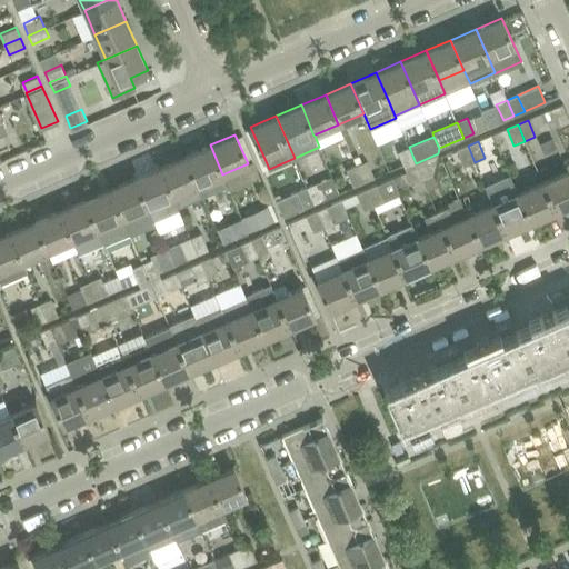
[(222,175),(210,145),(185,156),(197,186),(202,197),(228,186),(222,175)]
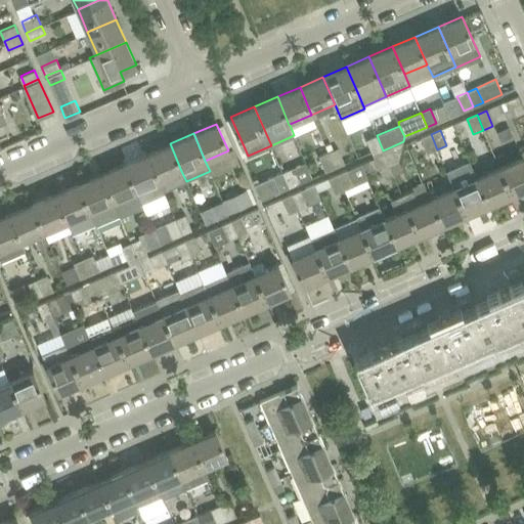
[(437,149),(431,134),(421,138),(428,154),(437,149)]
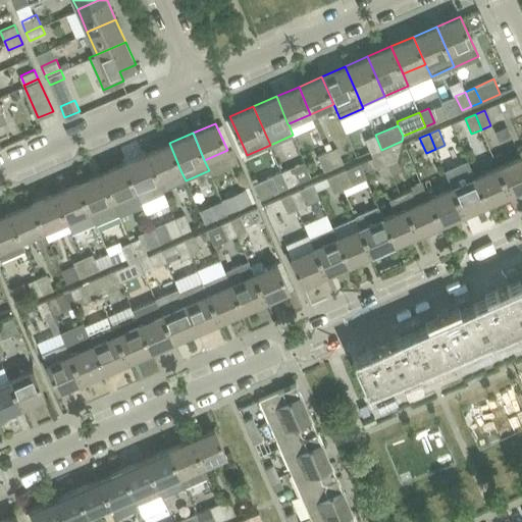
[(381,150),(375,135),(365,140),(371,154),(381,150)]
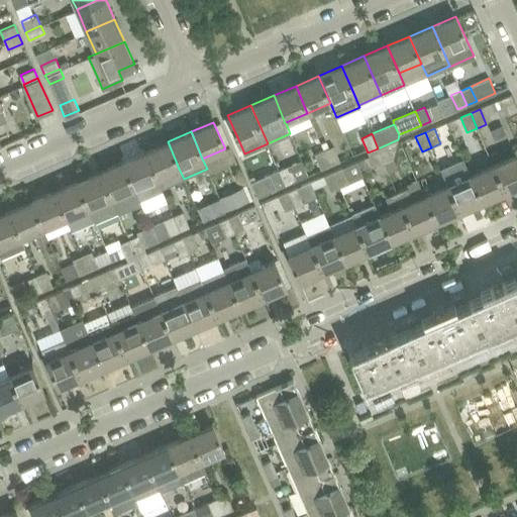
[(157,178),(179,169),(168,141),(145,151),(157,178)]
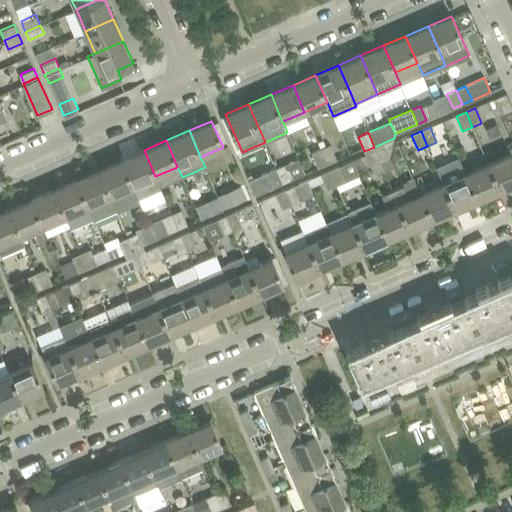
[(383,143),(374,147),(380,162),(389,158),(383,143)]
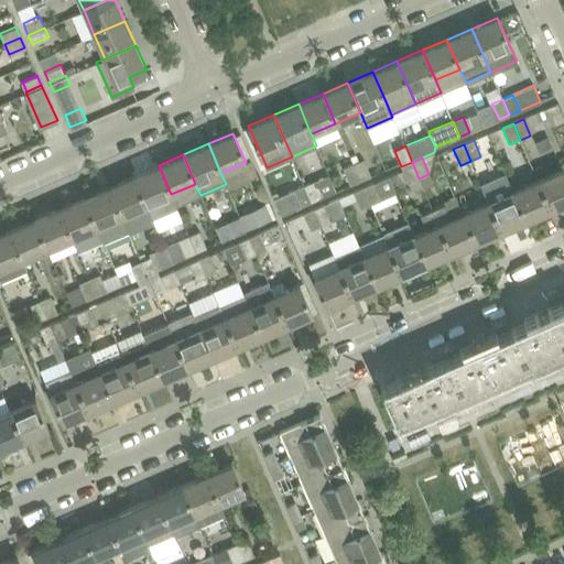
[(364,160),(354,164),(360,180),(370,175),(364,160)]
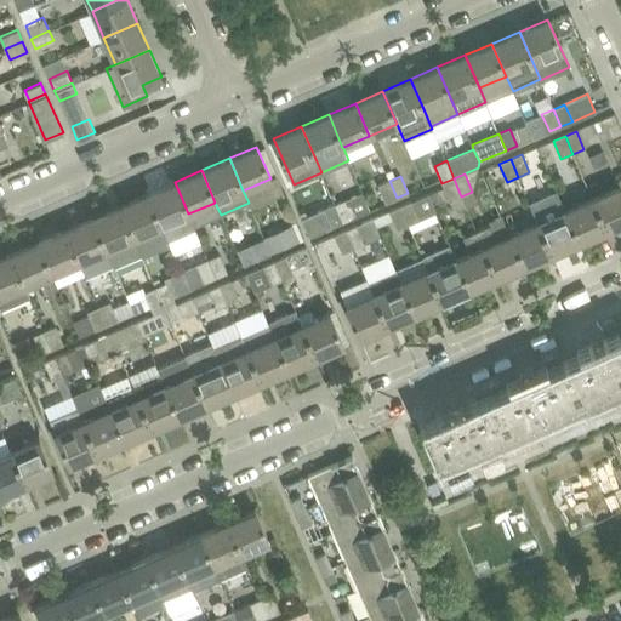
[(454,178),(442,183),(449,201),(461,197),(454,178)]
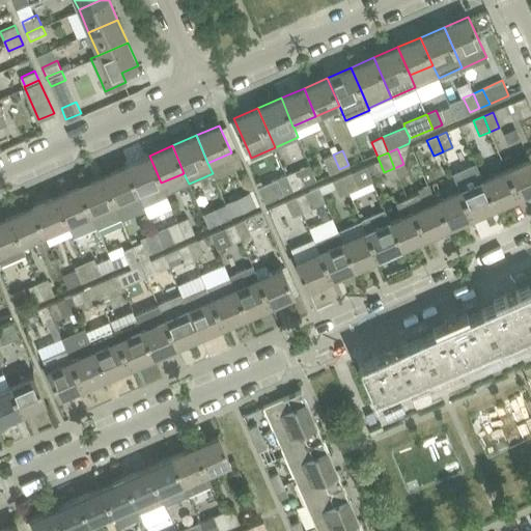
[(339,169),(333,155),(323,159),(329,173),(339,169)]
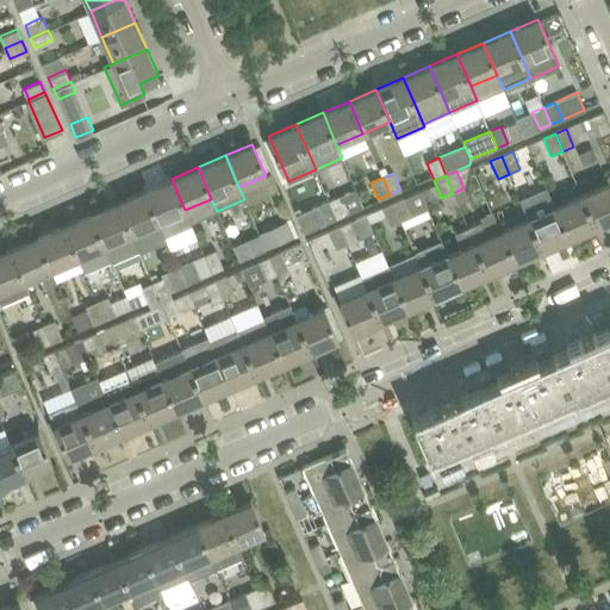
[(185,210),(172,179),(144,191),(163,235),(191,223),(185,210)]
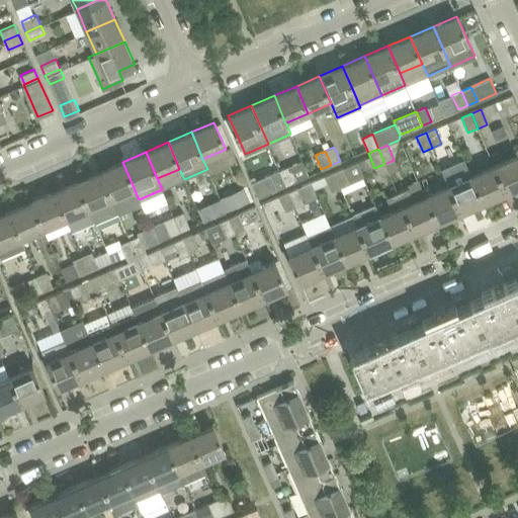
[(517,157),(517,155),(499,163),(494,165),(506,192),(517,186),(517,157)]
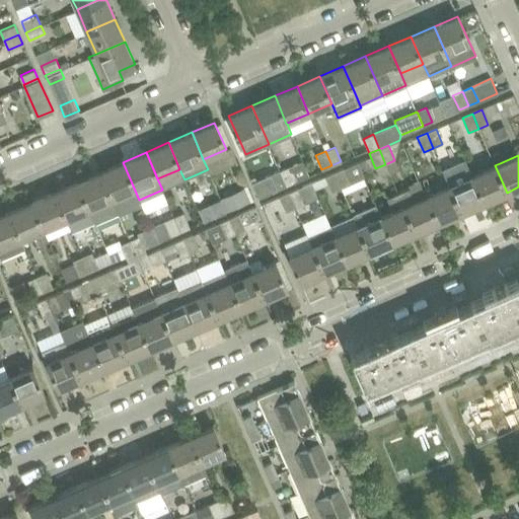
[(139,200),(123,162),(100,172),(118,212),(118,214),(141,204),(139,200)]
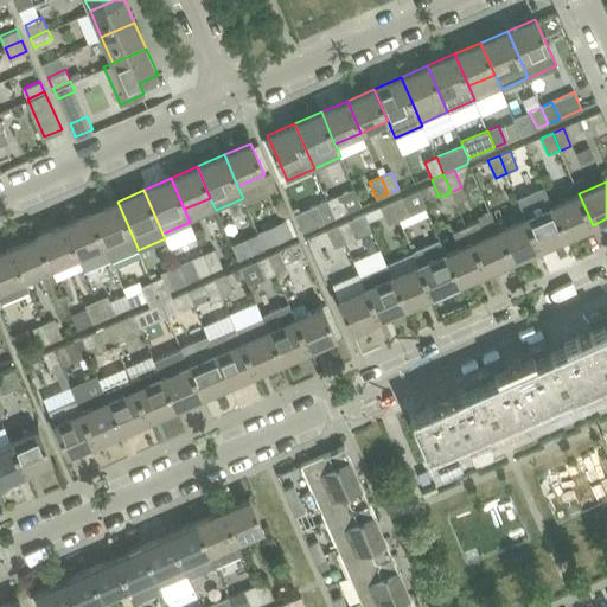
[(419,191),(391,203),(400,221),(410,215),(409,212),(425,205),(419,191)]
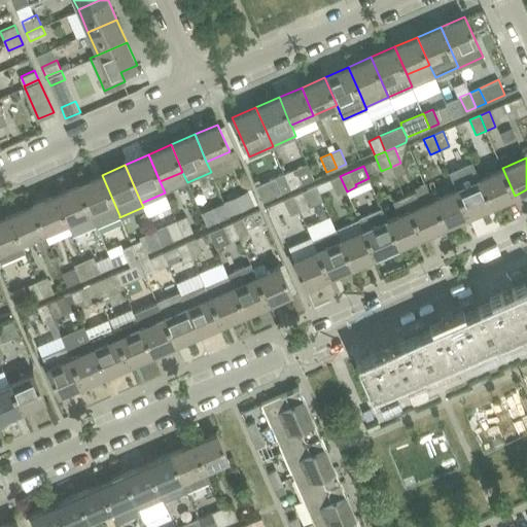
[(515,196),(502,168),(480,178),(491,205),(515,196)]
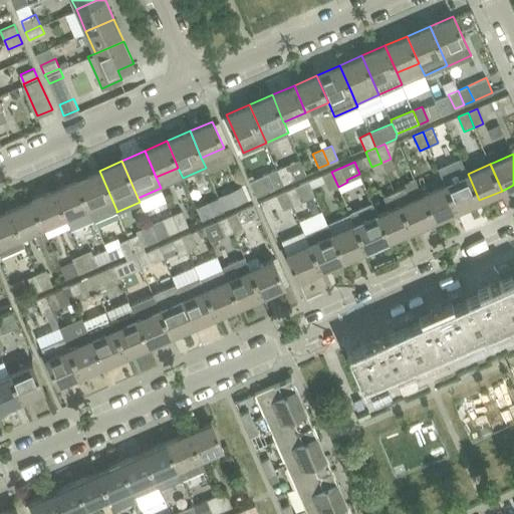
[(286,166),(277,170),(283,184),(292,180),(286,166)]
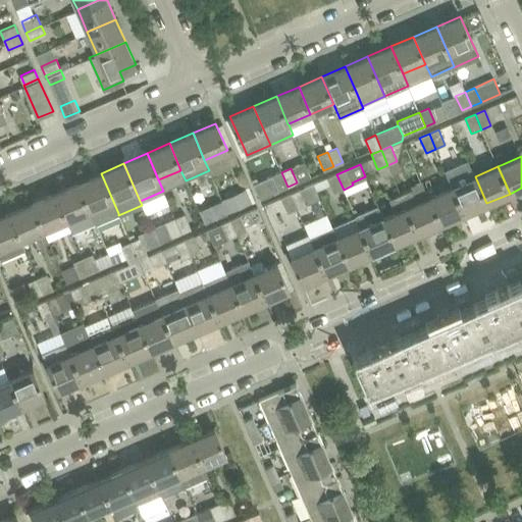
[(256,179),(252,180),(260,199),(288,187),(281,172),(257,183),(256,179)]
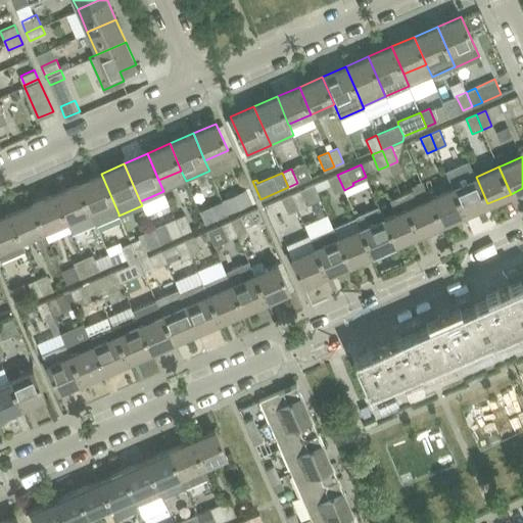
[(78,183),(90,210),(95,224),(119,214),(112,200),(101,174),(78,183)]
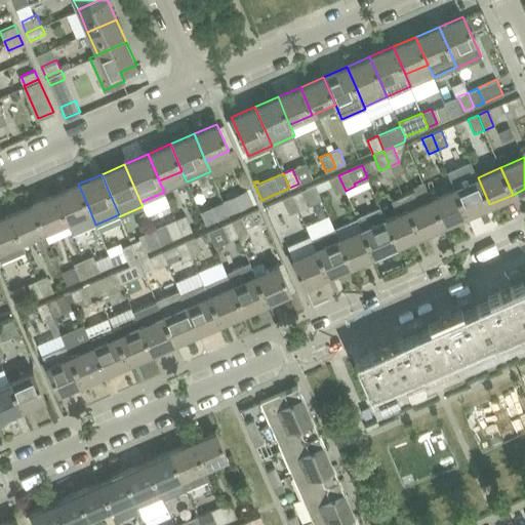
[(346,191),(338,175),(329,179),(335,195),(346,191)]
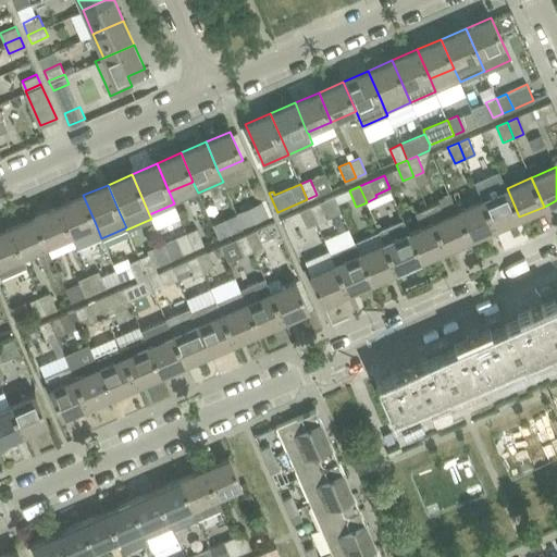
[(519,217),(507,188),(482,199),(495,227),(519,217)]
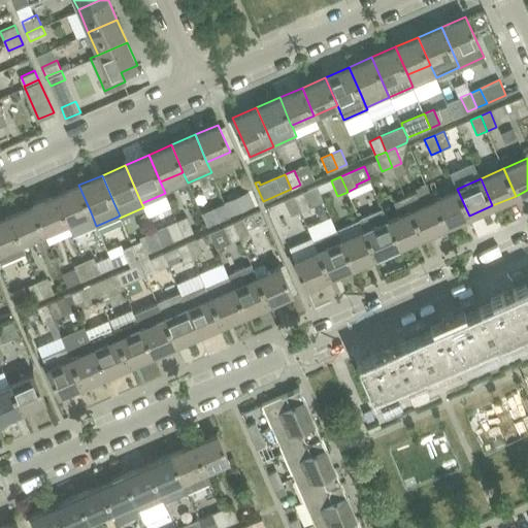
[(91,212),(78,185),(55,195),(67,223),(91,212)]
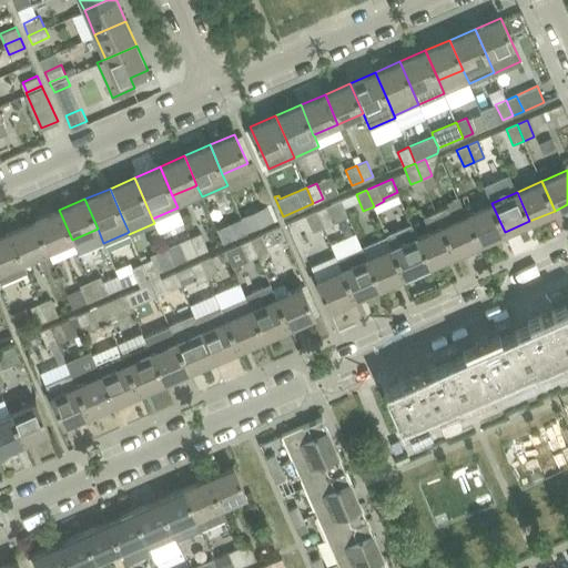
[(505,232),(492,203),(466,214),(479,243),(505,232)]
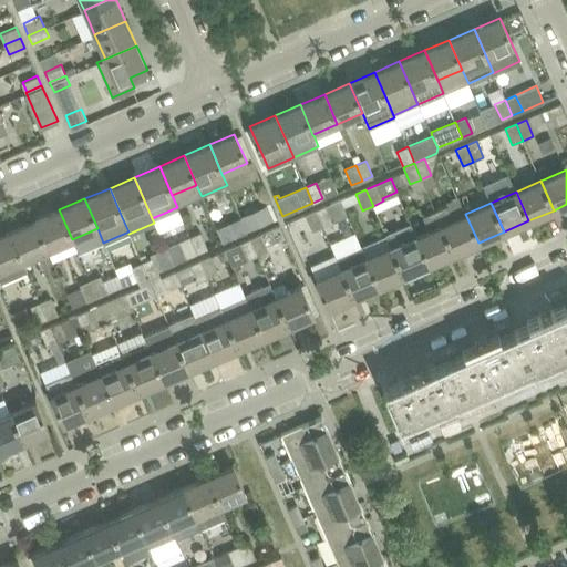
[(266,204),(240,216),(248,232),(274,220),(266,204)]
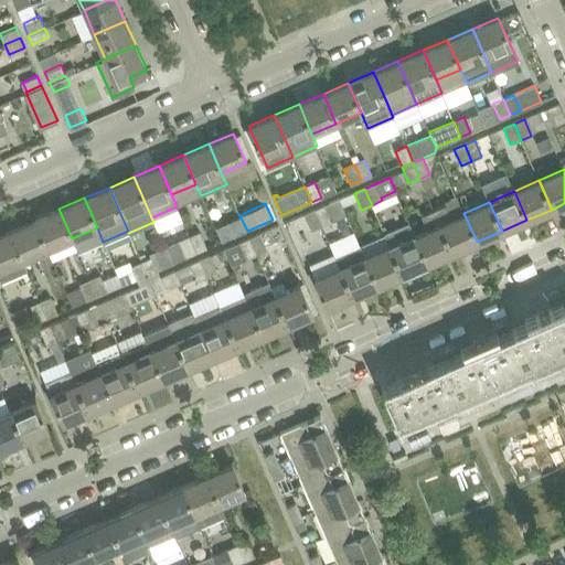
[(433,209),(452,253),(477,242),(464,213),(451,219),(446,204),(433,209)]
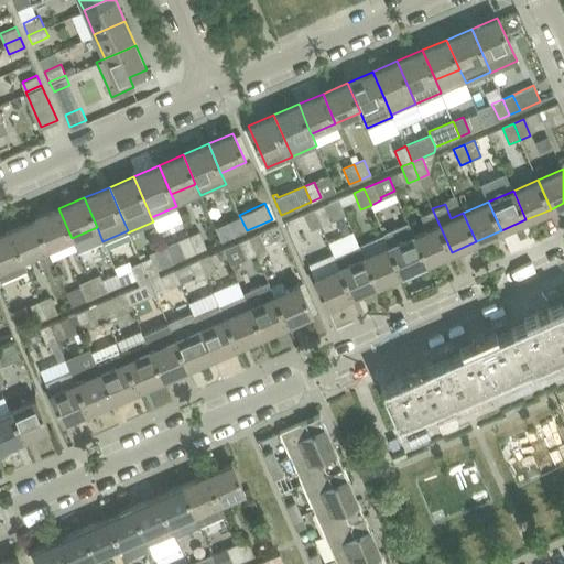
[(332,221),(325,205),(314,209),(322,226),(332,221)]
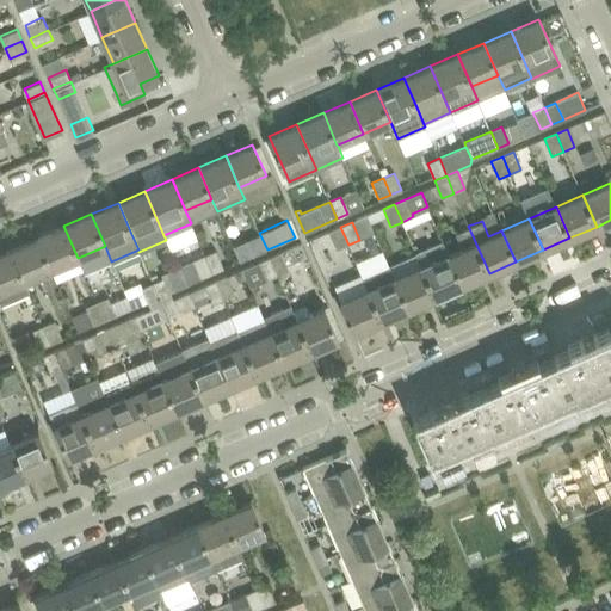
[(78,258),(63,226),(37,238),(50,270),(78,258)]
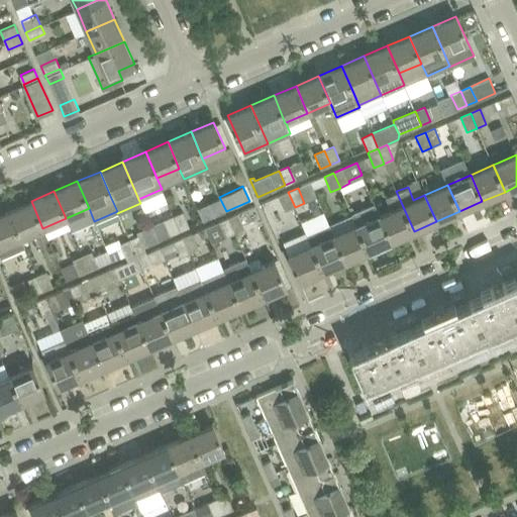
[(414,231),(396,191),(386,196),(392,209),(379,214),(391,241),(414,231)]
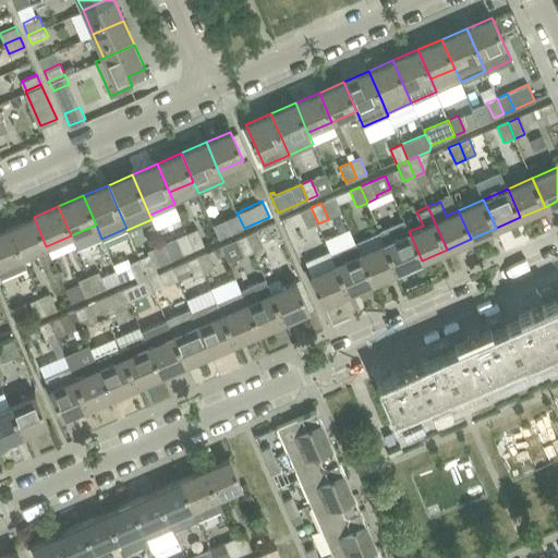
[(318,223),(311,207),(301,211),(307,229),(318,223)]
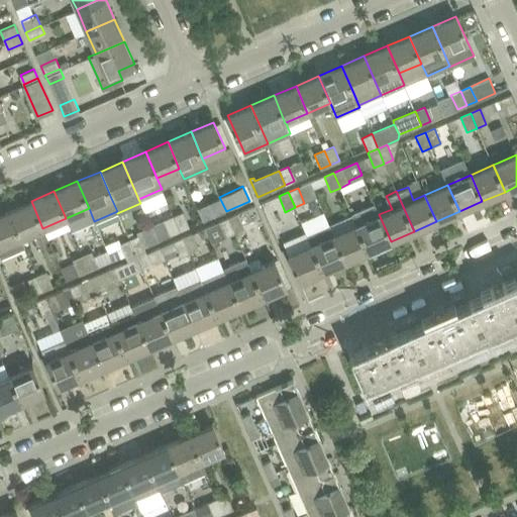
[(226,211),(219,197),(209,201),(216,216),(226,211)]
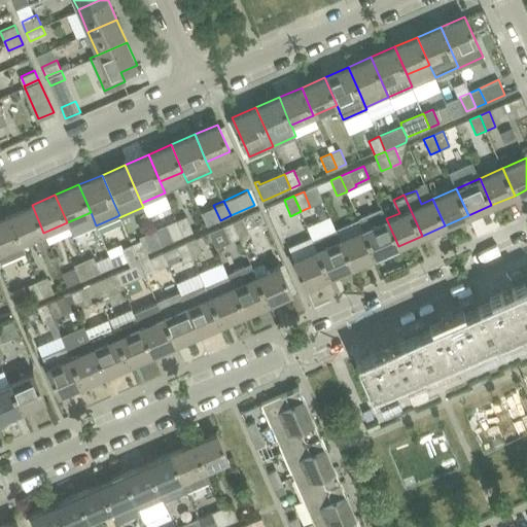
[(43,233),(32,205),(9,215),(21,242),(43,233)]
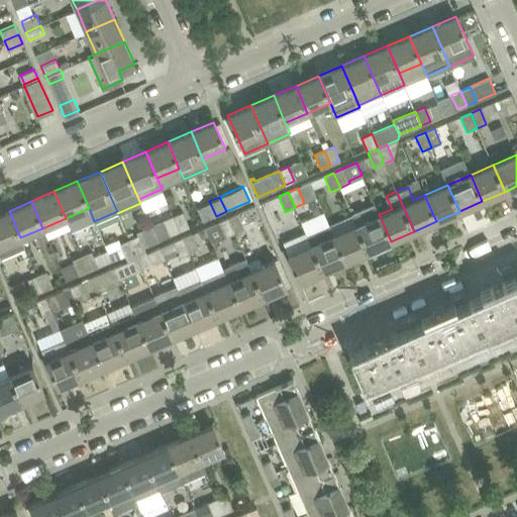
[(391,241),(379,214),(375,204),(352,214),(356,224),(369,251),(391,241)]
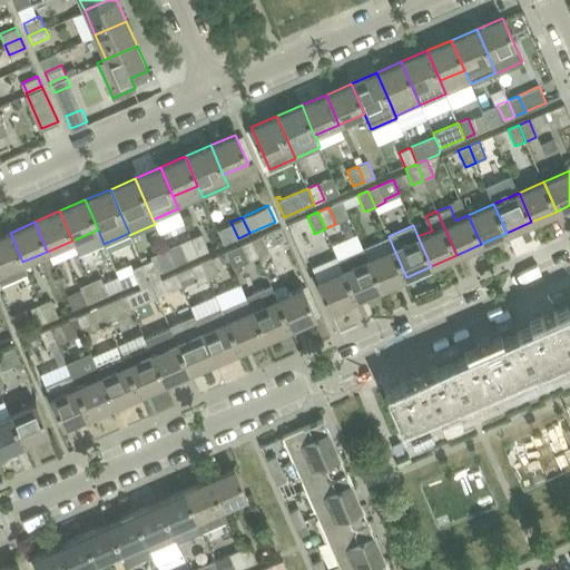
[(22,262),(10,233),(0,236),(0,279),(1,284),(27,273),(22,262)]
